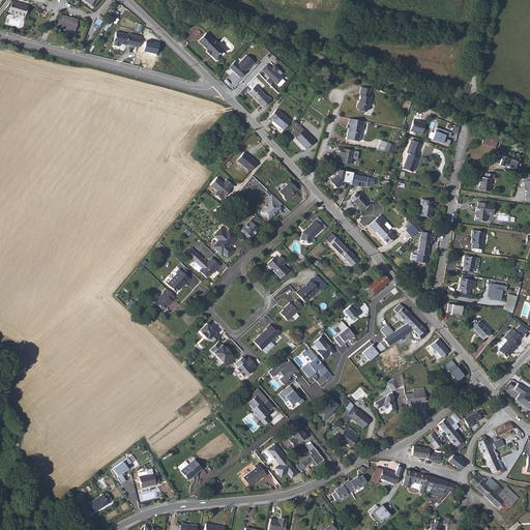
[(31,6),(10,0),(3,9),(12,11),(12,13),(28,18),(31,6)]
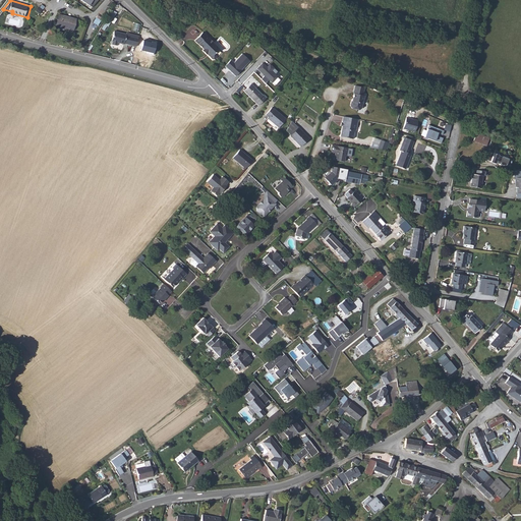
[(74,20),(56,15),(53,26),(71,32),(74,20)]
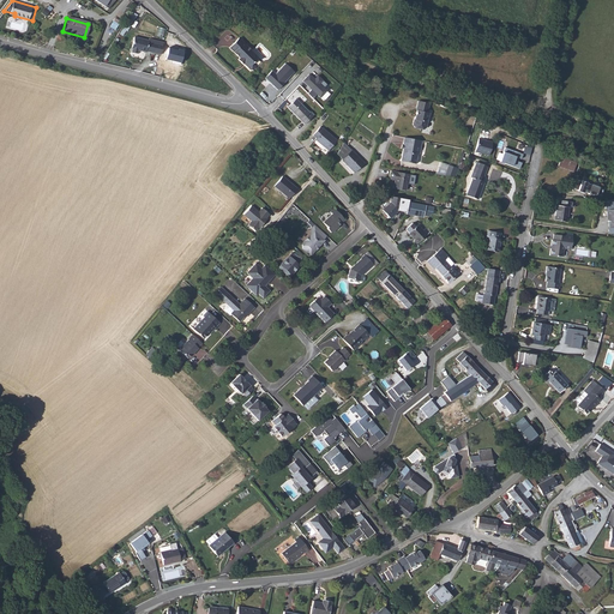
[(115,30),(121,20),(115,18),(110,26),(115,30)]
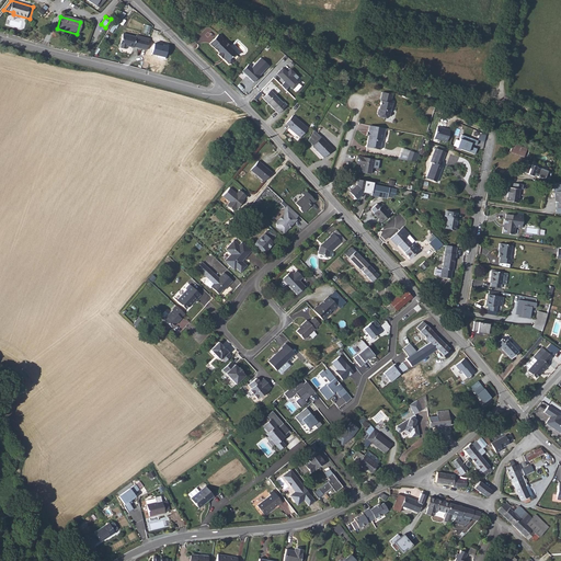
[(133,49),(145,53),(146,53),(149,39),(140,37),(140,41),(136,39),(137,38),(125,35),(122,34),(118,49),(125,52),(125,49),(133,52),(133,49)]
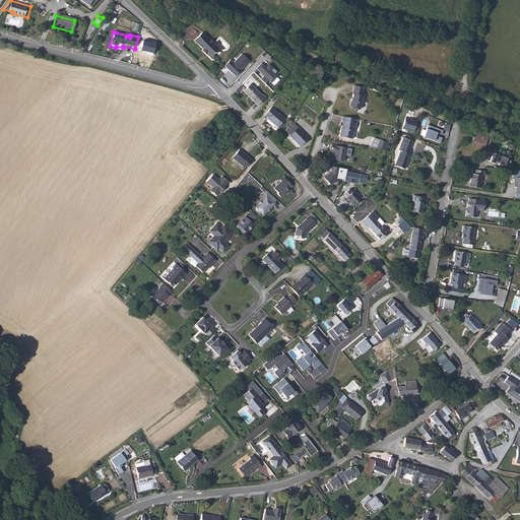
[(202,34),(195,42),(203,50),(202,51),(206,55),(207,54),(209,55),(208,56),(212,60),(214,59),(216,57),(217,55),(215,53),(217,51),(213,46),(213,43),(202,34)]
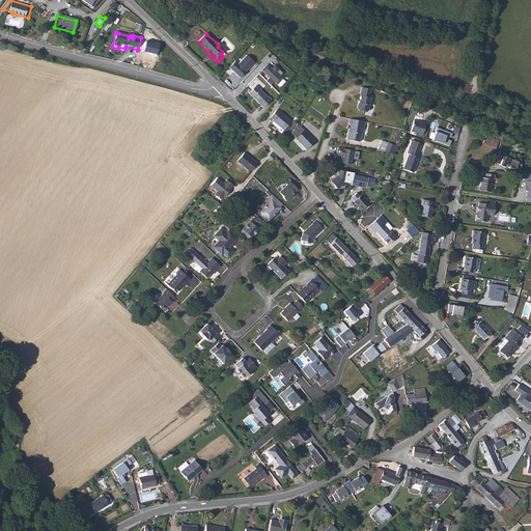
[(144,52),(157,55),(160,43),(155,40),(154,44),(146,42),(144,52)]
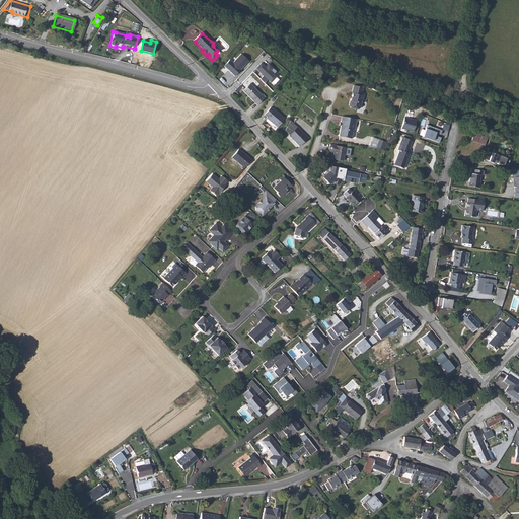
[(230,59),(224,65),(235,75),(249,61),(241,53),(233,62),(230,59)]
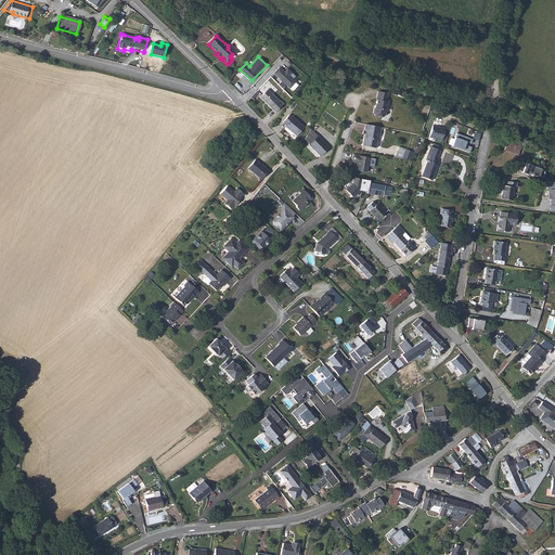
[(280,66),(273,73),(289,88),(296,81),(293,78),(296,76),(287,67),(284,71),(280,66)]
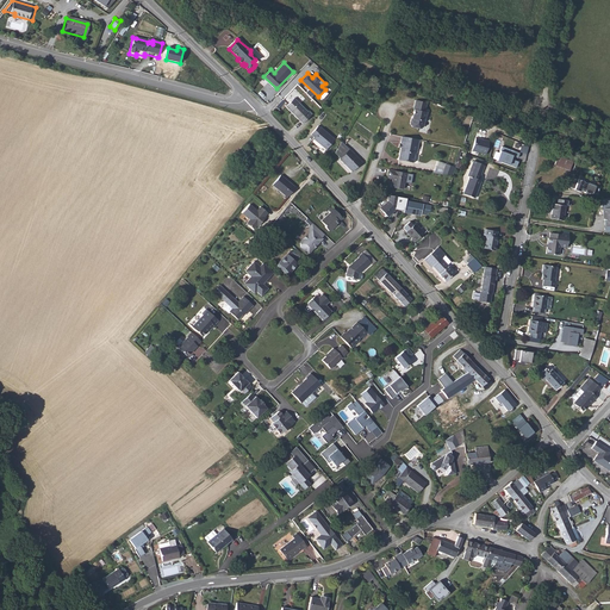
[(293,94),(284,103),(302,122),(311,112),(309,109),(307,110),(293,94)]
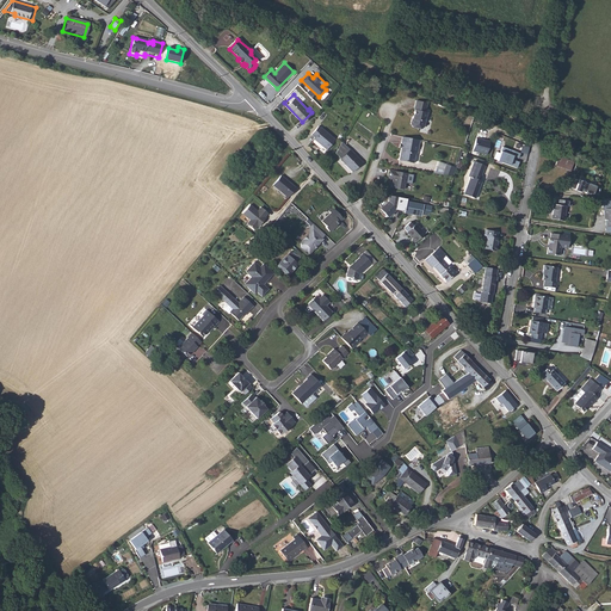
[(429,103),(418,100),(415,110),(417,110),(414,119),(414,118),(413,123),(415,127),(423,128),(426,125),(429,111),(426,111),(429,103)]
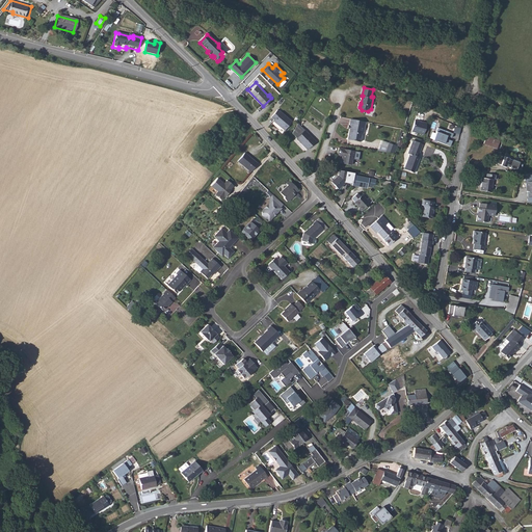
[(285,129),(293,120),(278,107),(271,115),(274,117),(273,118),(285,129)]
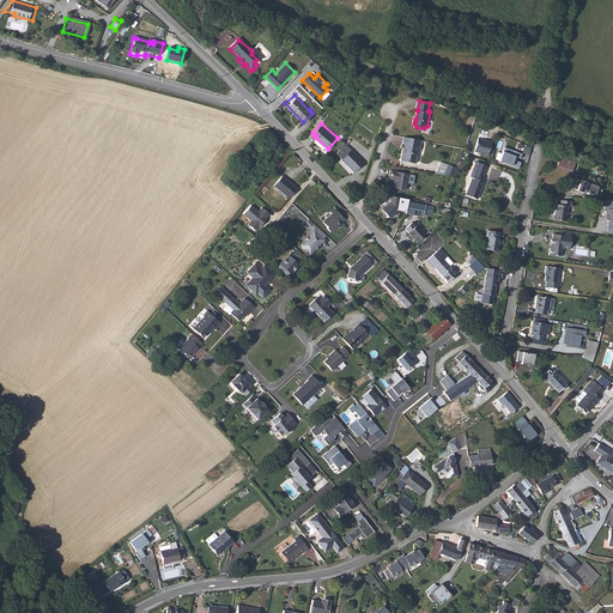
[(404,137),(402,145),(404,145),(404,147),(402,147),(401,161),(416,163),(417,156),(419,152),(422,139),(404,137)]
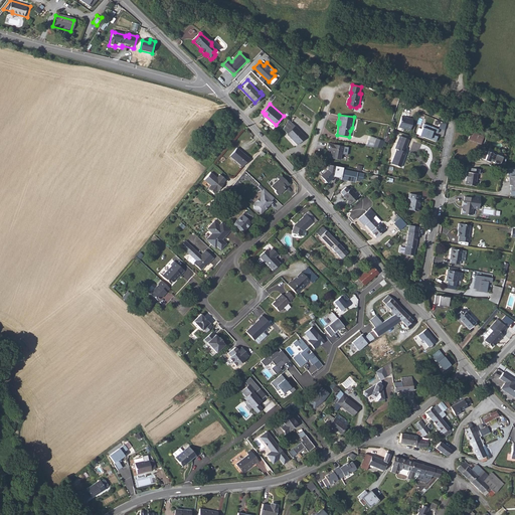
[(305,137),(288,119),(282,129),(286,132),(285,133),(296,144),(305,137)]
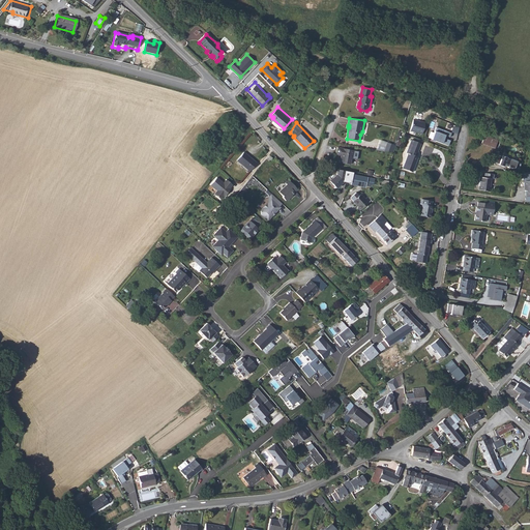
[(420,125),(413,124),(410,136),(422,139),(425,126),(420,125)]
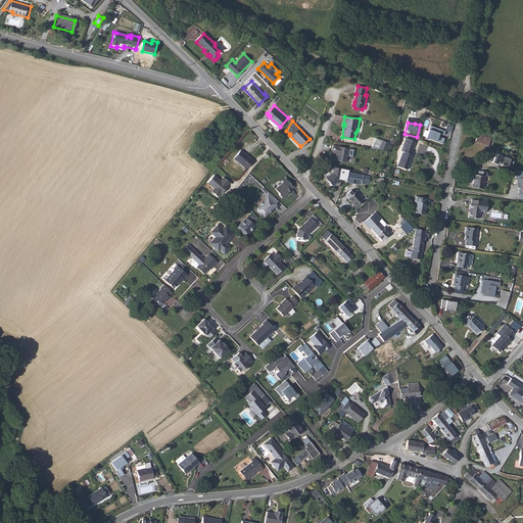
[(427,141),(443,147),(445,142),(439,140),(440,137),(445,139),(446,135),(431,130),(427,141)]
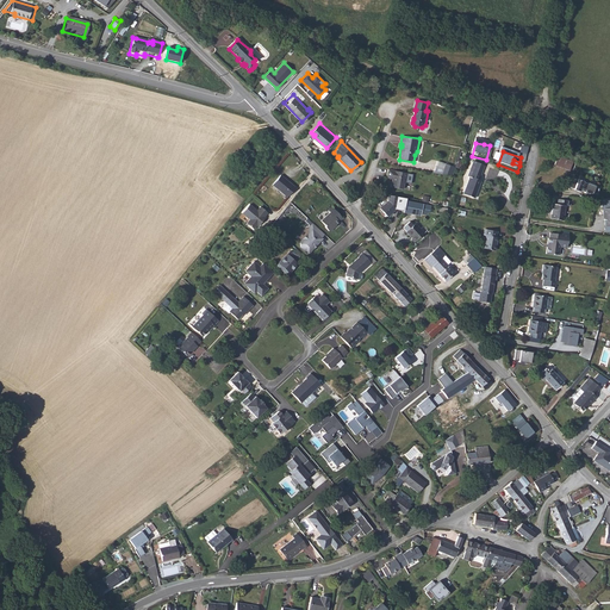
[(437,160),(434,172),(453,176),(456,167),(437,160)]
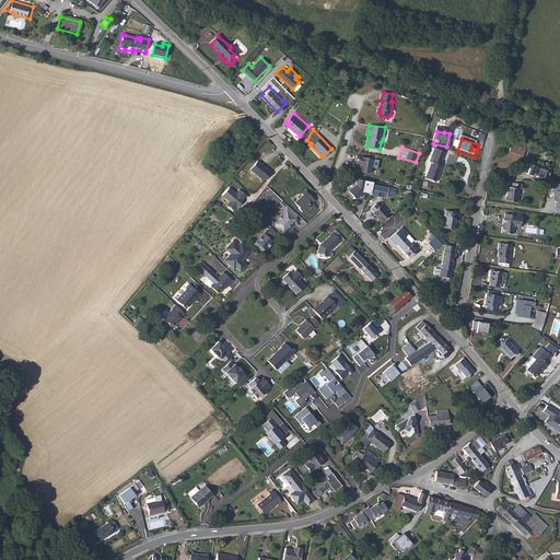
[(512,147),(510,154),(522,160),(525,152),(512,147)]
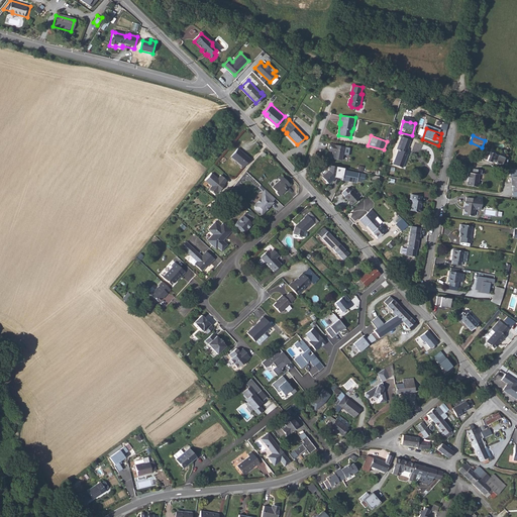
[(411,143),(401,140),(397,152),(398,153),(393,169),(403,172),(409,157),(407,157),(411,143)]
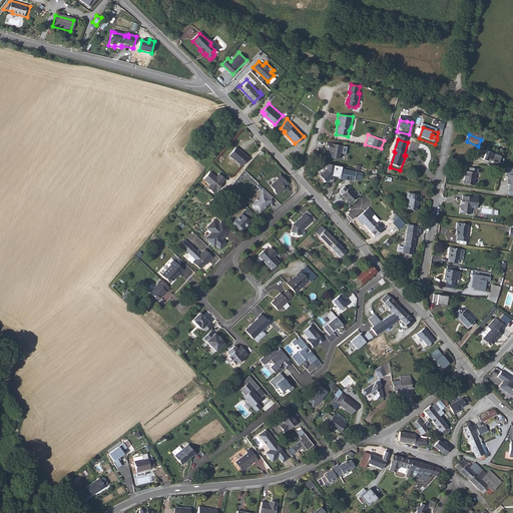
[(343,145),(327,143),(326,150),(330,150),(330,157),(340,158),(341,153),(342,153),(343,145)]
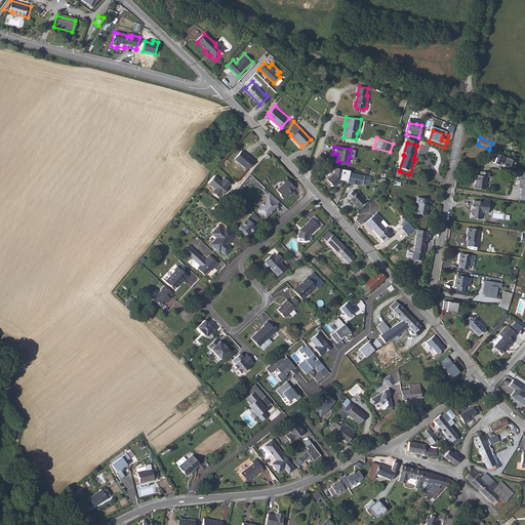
[(247,169),(254,161),(241,150),(234,158),(247,169)]
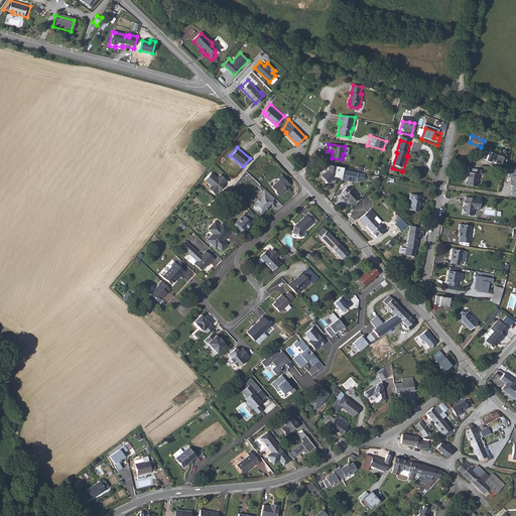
[(484,149),(482,157),(486,158),(486,159),(491,160),(491,159),(496,160),(496,161),(501,163),(502,162),(505,163),(507,155),(504,154),(498,152),(494,152),(494,151),(489,150),(484,149)]
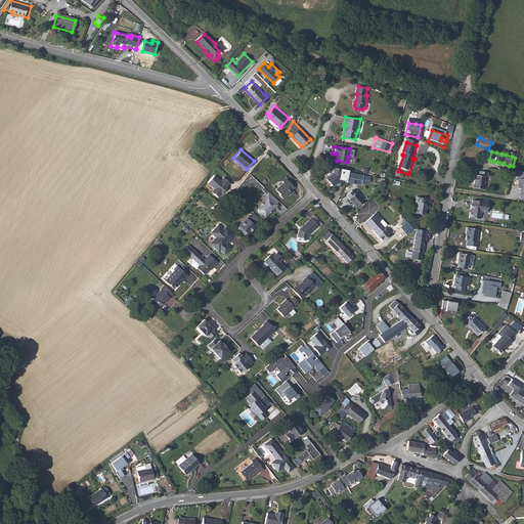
[(325,180),(332,187),(339,179),(347,181),(348,171),(348,170),(334,168),(333,173),(325,180)]
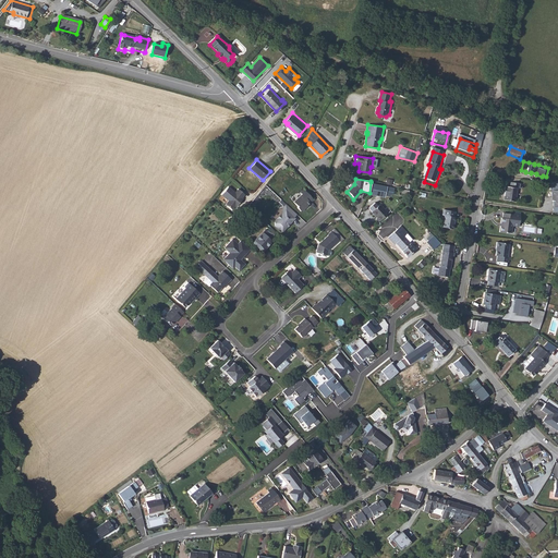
[(395,189),(371,182),(370,193),(370,194),(385,197),(386,195),(389,195),(393,193),(395,189)]
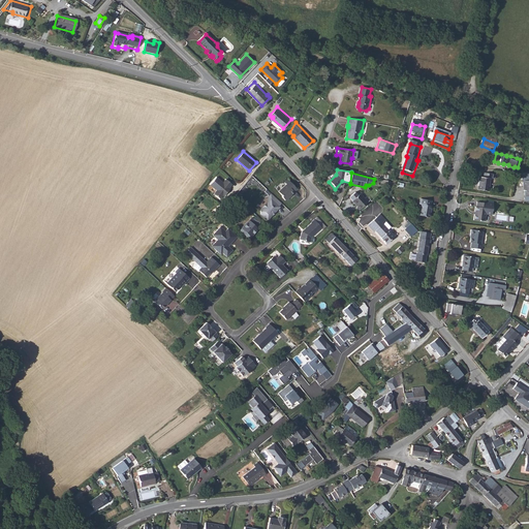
[(483,178),(481,191),(492,192),(493,180),(496,180),(497,175),(488,174),(488,179),(483,178)]
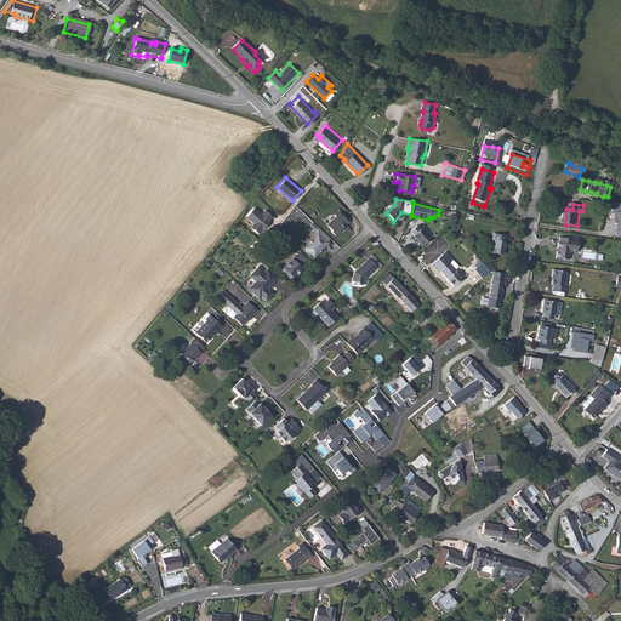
[(262,215),(254,209),(246,217),(255,223),(251,228),(258,234),(262,229),(263,229),(269,222),(268,221),(272,216),(265,211),(262,215)]
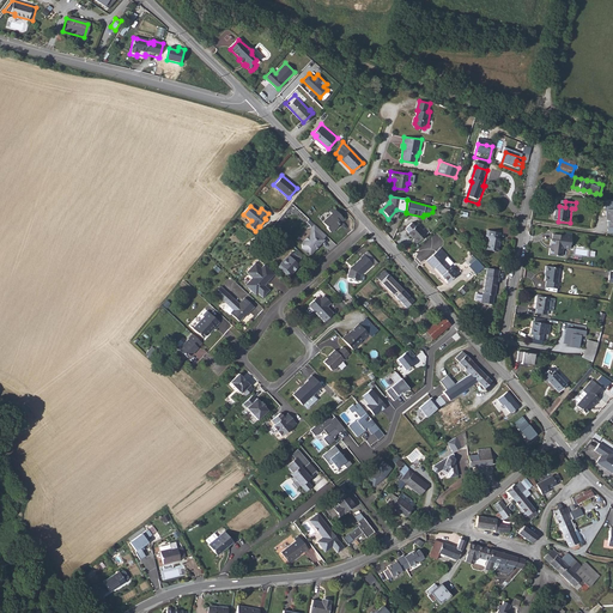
[(344,219),(333,207),(329,211),(331,213),(323,220),(327,225),(327,226),(331,231),(333,231),(335,228),(344,219)]
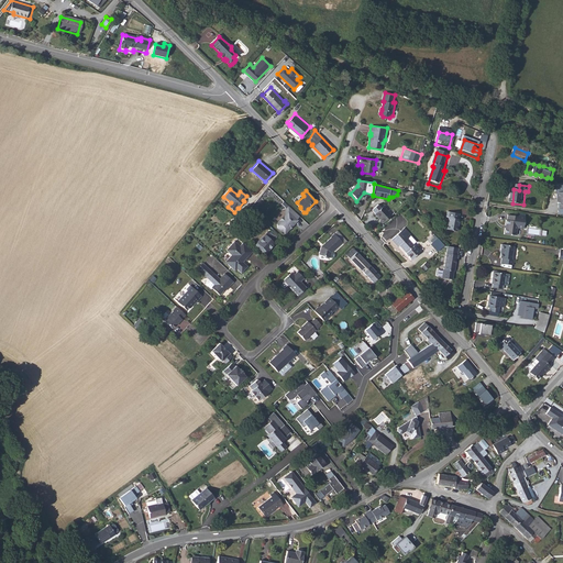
[(299,216),(288,206),(285,210),(285,214),(277,222),(277,228),(284,234),(289,228),(289,225),(293,225),(297,220),(296,219),(299,216)]
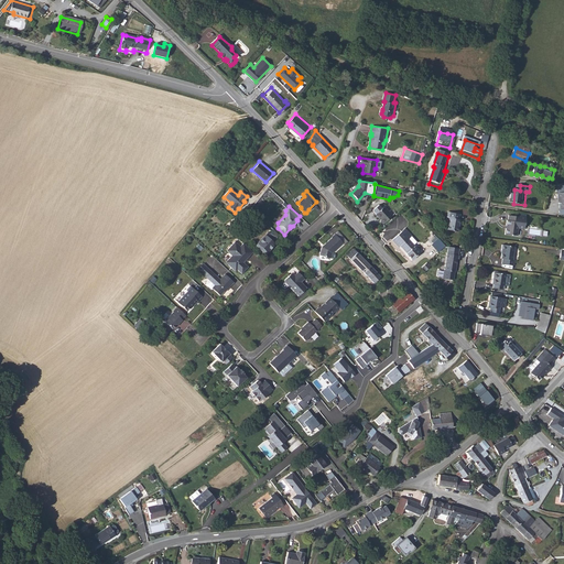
[(382,207),(375,214),(381,220),(380,223),(382,225),(392,217),(382,207)]
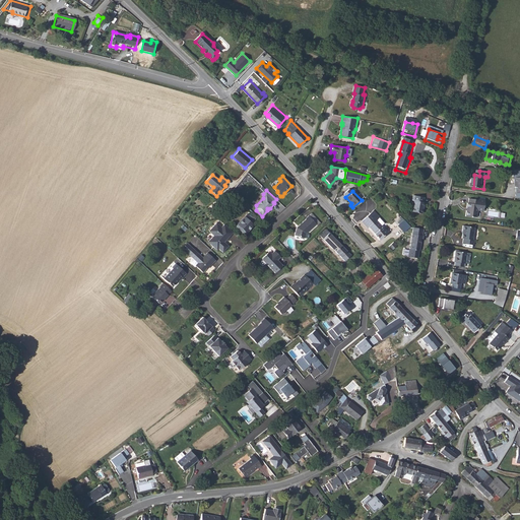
[(426,200),(414,198),(413,203),(415,204),(413,214),(425,216),(427,206),(425,205),(426,200)]
